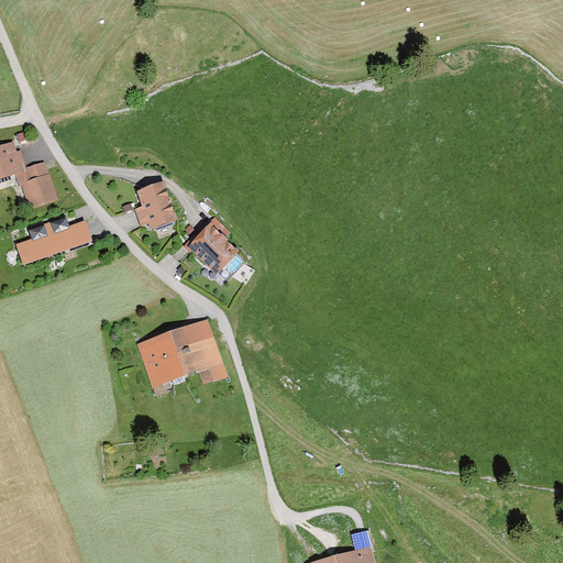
[(0,181),(21,175),(11,145),(0,147),(0,181)]
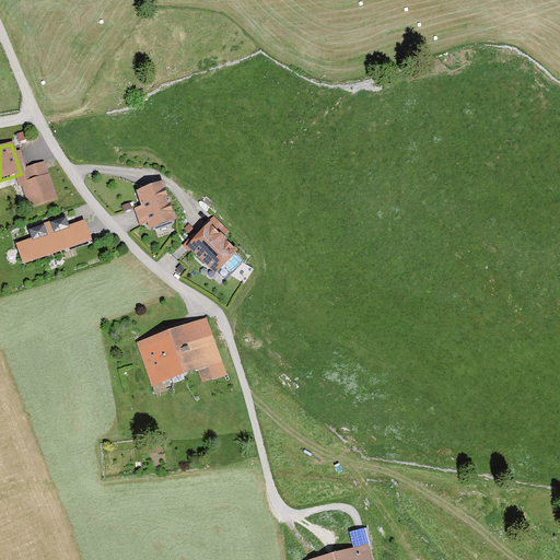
[(45,163),(24,168),(27,182),(20,184),(26,208),(55,199),(45,163)]
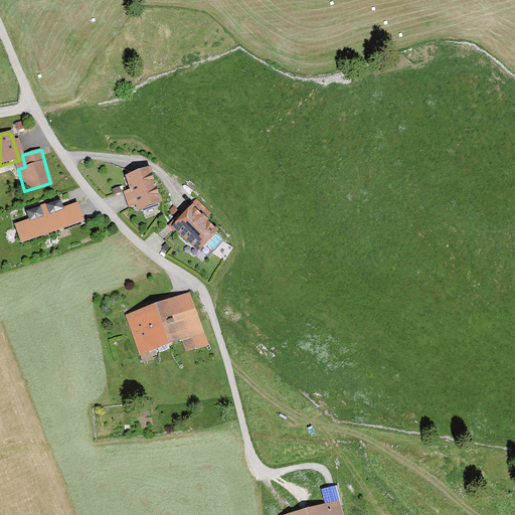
[(149,169),(124,176),(128,190),(122,192),(127,208),(135,206),(137,211),(160,204),(149,169)]
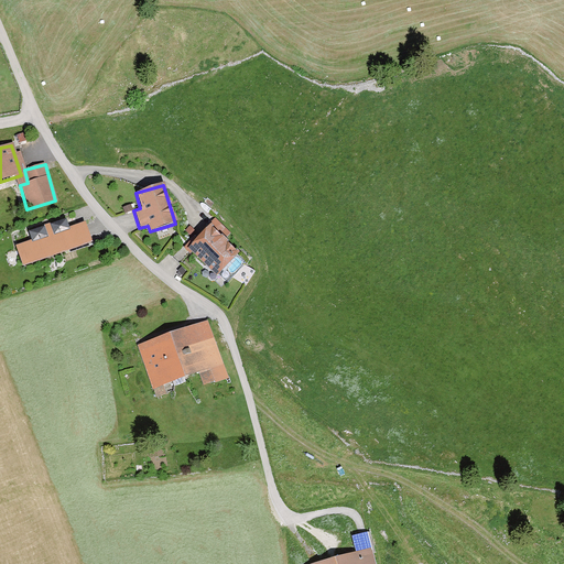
[(62,218),(26,231),(30,241),(14,247),(22,268),(87,242),(80,225),(66,230),(62,218)]
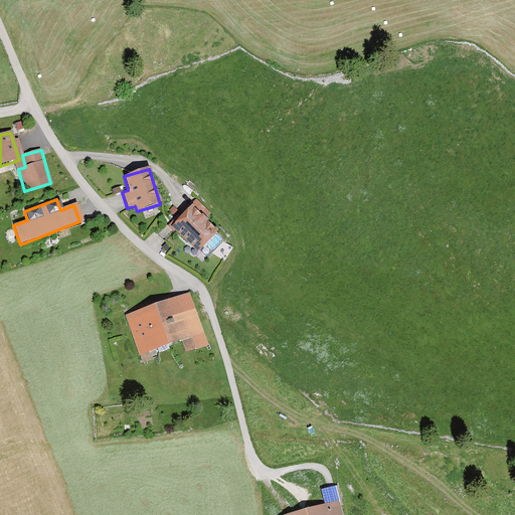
[(216,231),(189,206),(170,227),(196,251),(216,231)]
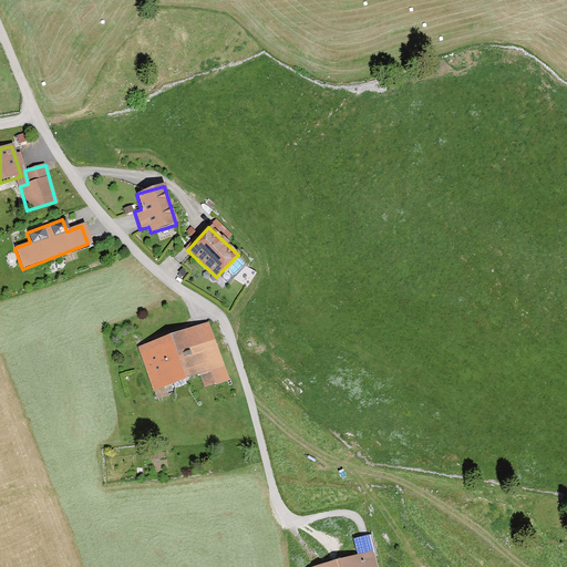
[(228,381),(207,322),(137,348),(153,392),(200,375),(205,389),(228,381)]
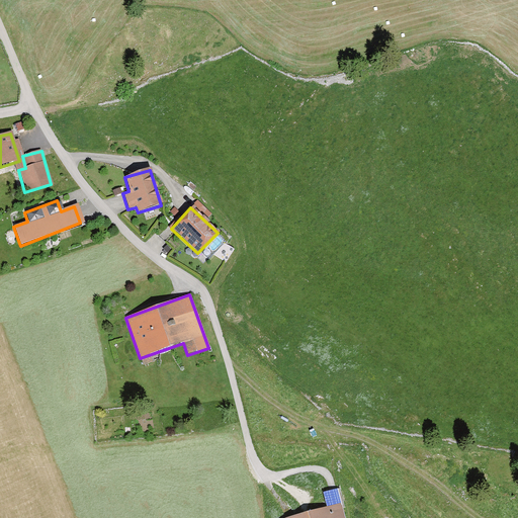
[(324,493),(328,508),(285,517),(344,517),(337,489),(324,493)]
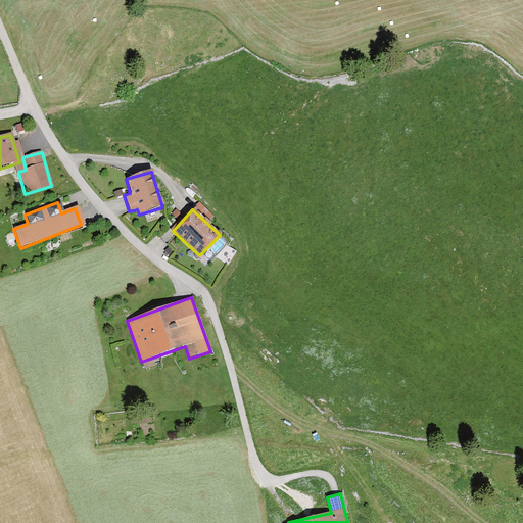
All buildings are outlined.
